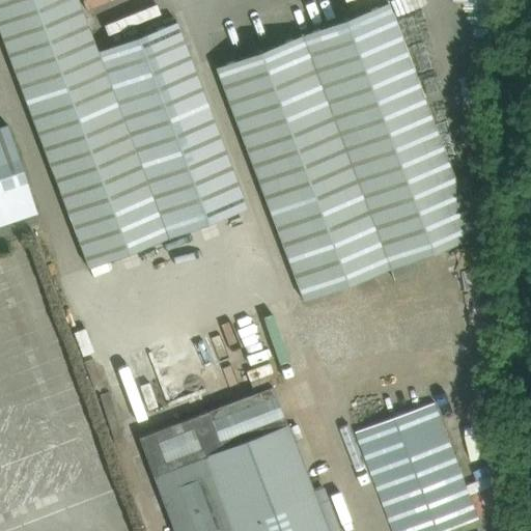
[(0,0),(0,34),(71,221),(88,268),(248,207),(176,20),(98,50),(78,0),(0,0)]
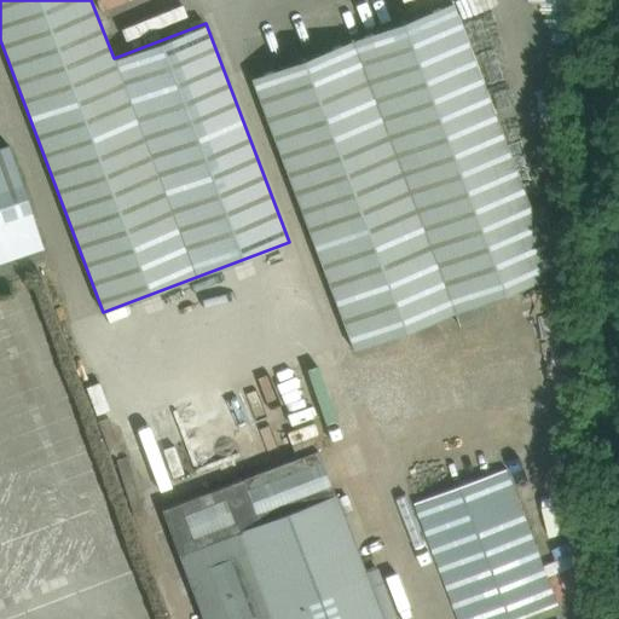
[(452,3),(252,77),(353,351),(555,275),(452,3)]
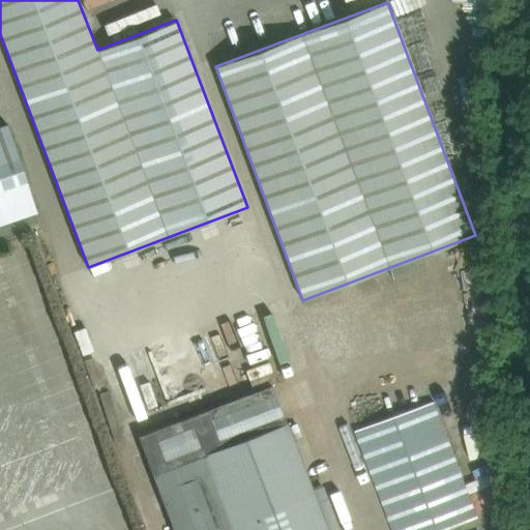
[(0,125),(0,225),(37,212),(6,123),(0,125)]
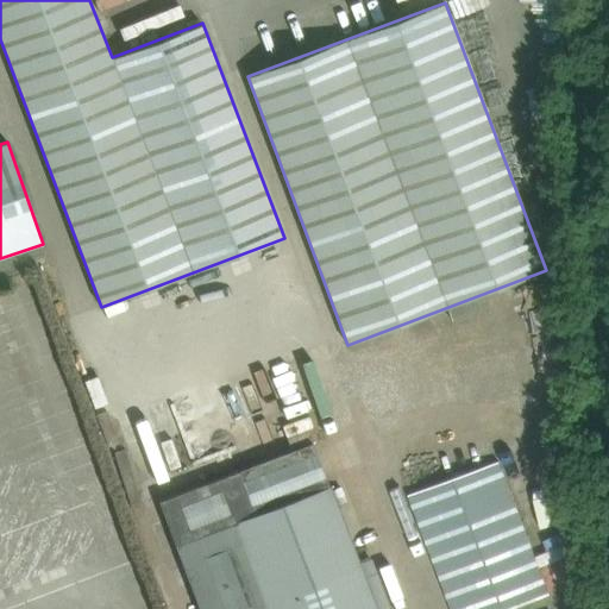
[(179,350),(180,360),(207,359),(207,349),(179,350)]
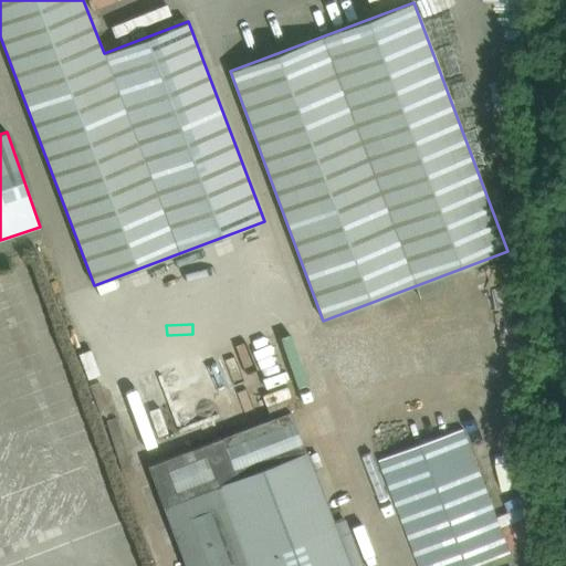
[(156,404),(182,397),(180,386),(154,392),(156,404)]
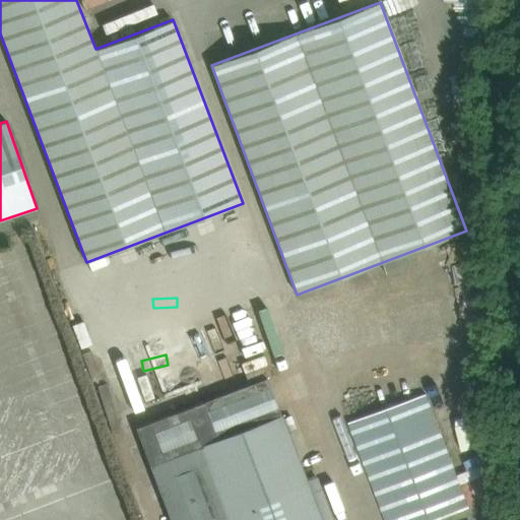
[(172,361),(180,384),(190,380),(181,358),(172,361)]
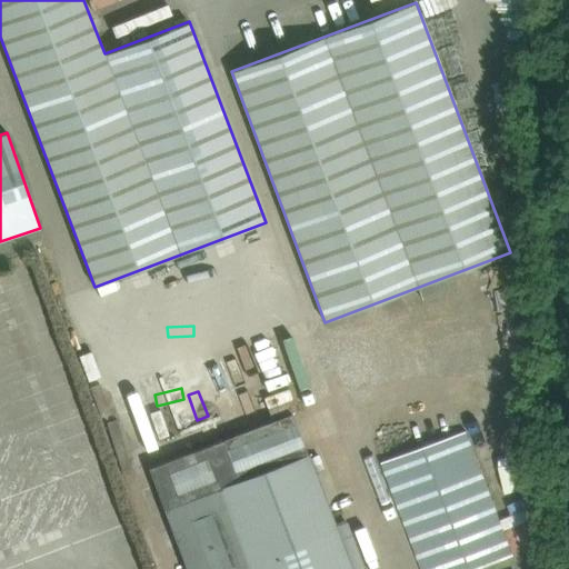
[(291,412),(149,468),(186,568),(363,568),(347,525),(336,529),(291,412)]
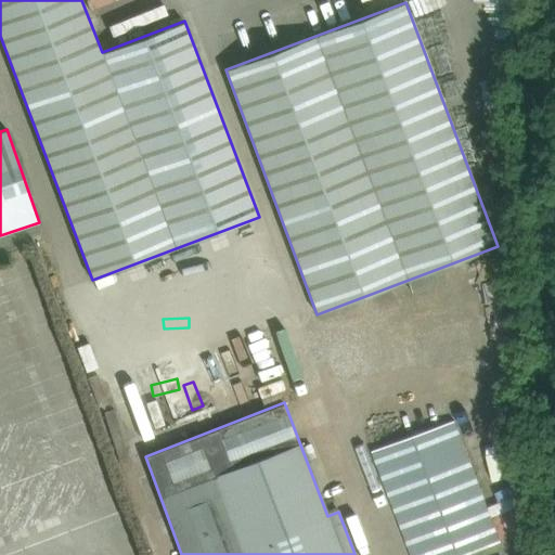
[(196,415),(198,425),(218,421),(215,410),(196,415)]
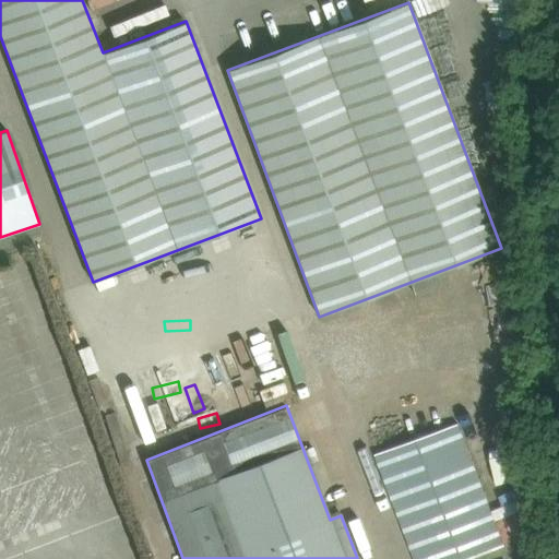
[(378,455),(413,555),(414,558),(466,558),(504,546),(461,425),(378,455)]
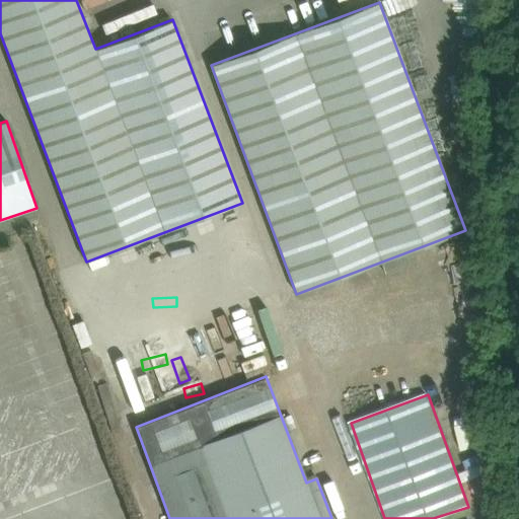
[(348,475),(339,478),(346,498),(355,494),(348,475)]
